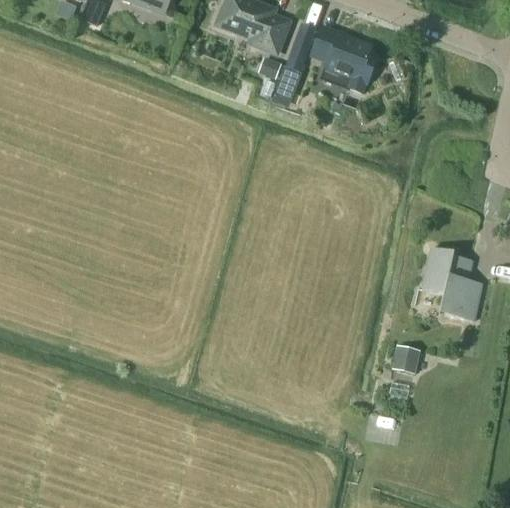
[(139,0),(164,10),(168,0),(139,0)]
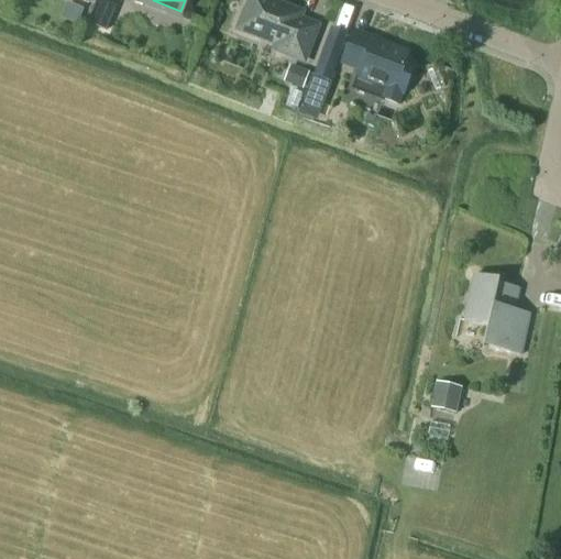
[(246,4),(238,26),(260,34),(260,33),(277,40),(275,45),(306,57),(319,22),(300,15),(304,9),(279,0),(250,0),(248,6),(246,4)]
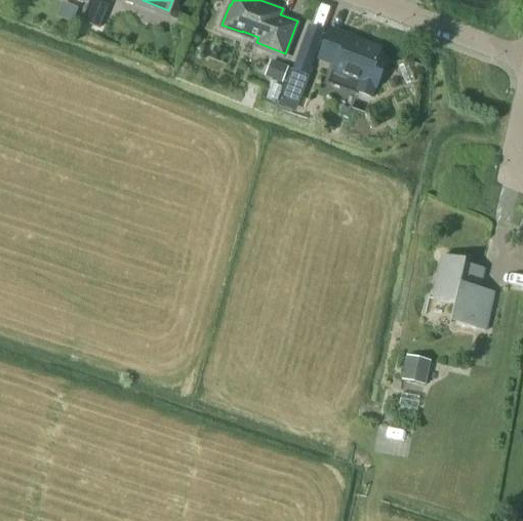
[(329,29),(311,22),(293,66),(312,73),(329,29)]
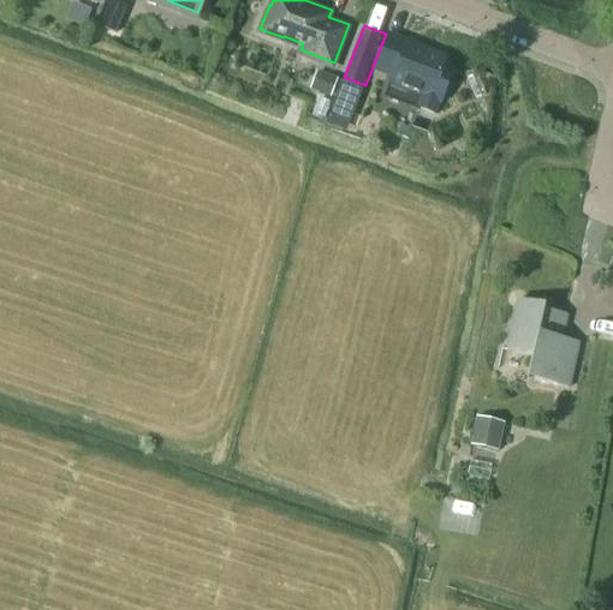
[(448,54),(387,31),(375,65),(396,72),(393,79),(423,90),(418,103),(436,111),(441,97),(442,97),(454,67),(445,64),(448,54)]
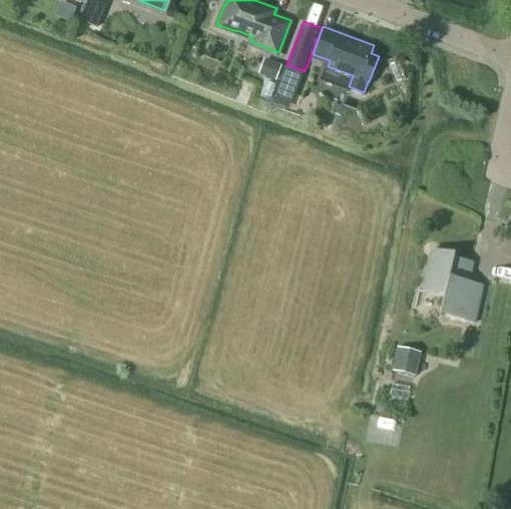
[(278,78),(284,62),(266,55),(260,71),(278,78)]
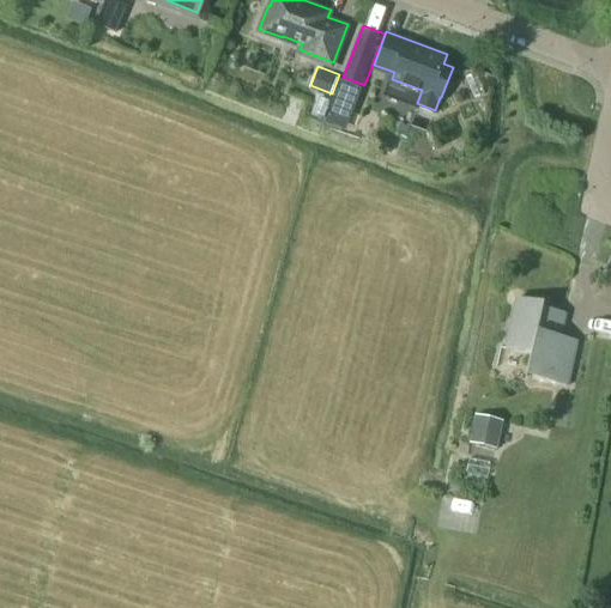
[(412,122),(393,115),(388,126),(409,134),(412,122)]
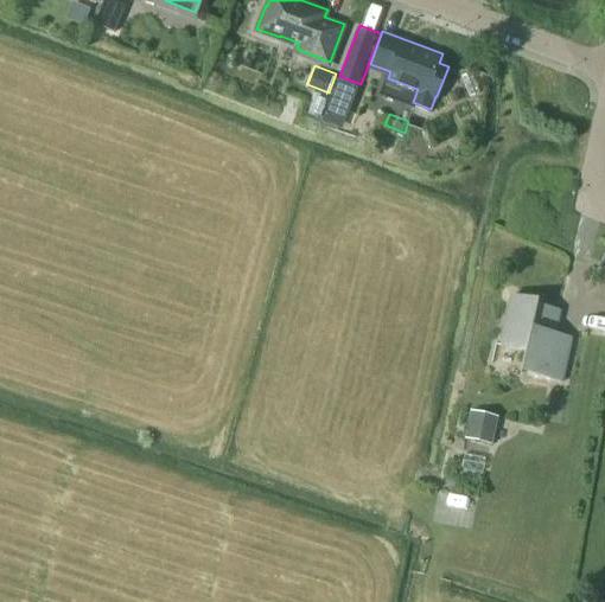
[(513,292),(502,341),(534,348),(529,371),(564,378),(573,333),(556,330),(561,306),(539,301),(540,298),(513,292)]
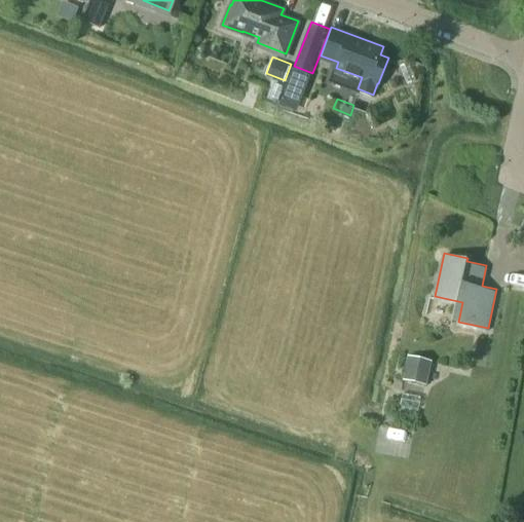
[(409,353),(404,377),(427,382),(433,359),(409,353)]
